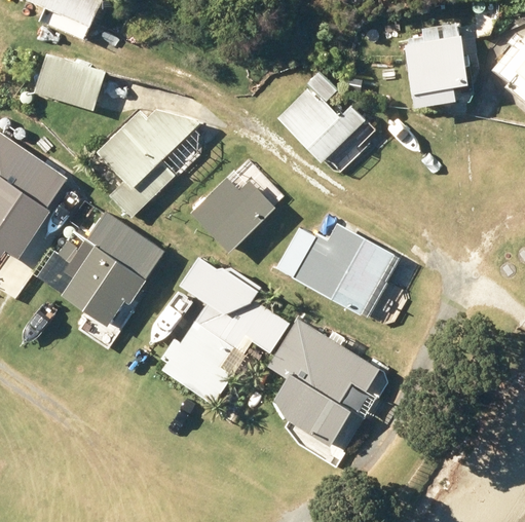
[(101,0),(32,0),(53,9),(47,23),(84,38),(101,0)]
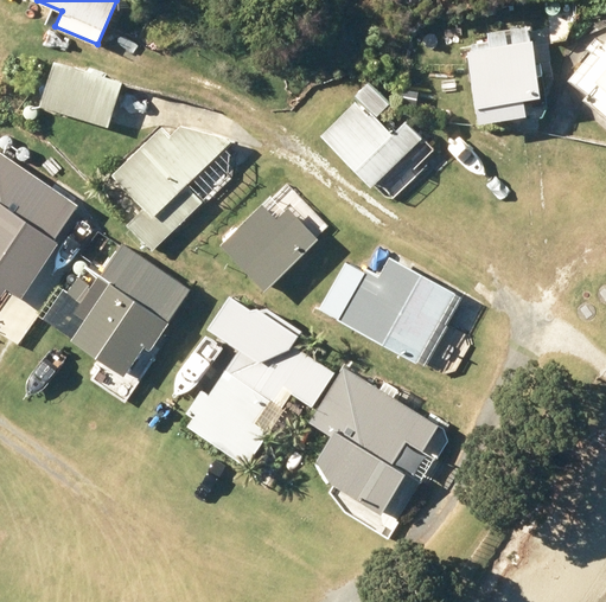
[(568,82),(586,96),(581,102),(605,122),(605,39),(601,46),(598,45),(568,82)]
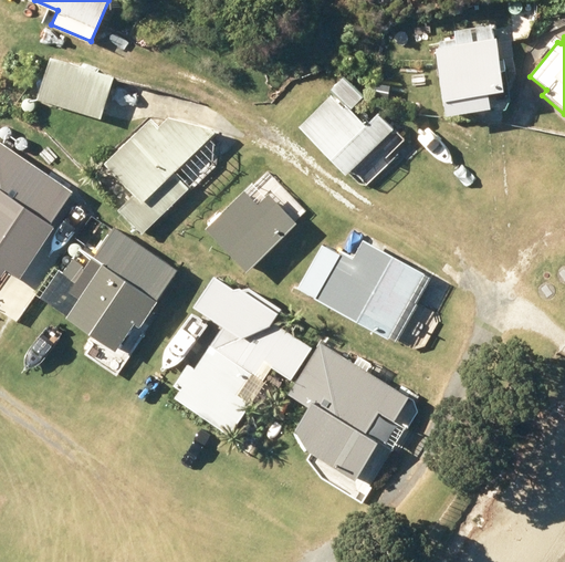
[(489,93),(504,90),(501,71),(504,71),(503,60),(499,61),(495,41),(436,50),(446,115),(491,108),(489,93)]
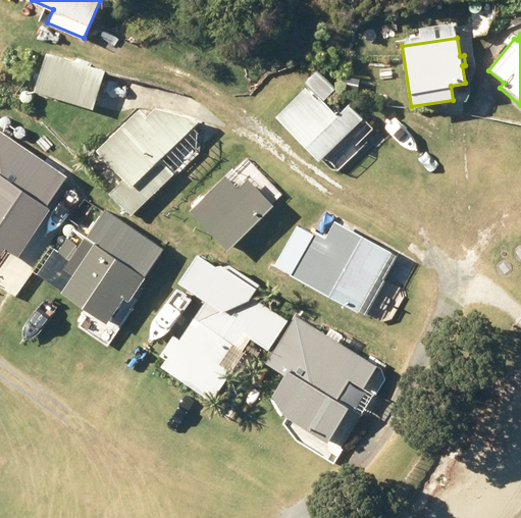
[(45,55),(33,93),(92,110),(103,72),(45,55)]
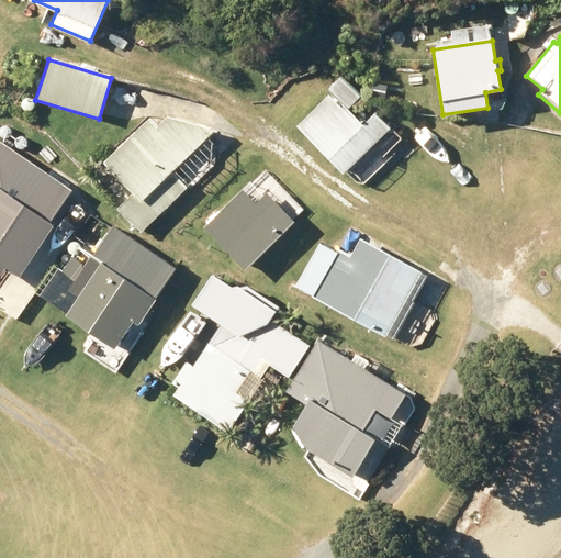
[(327,96),(296,127),(343,175),(344,174),(356,185),(362,185),(383,165),(380,160),(401,140),(374,113),(362,125),(343,105),(339,109),(327,96)]
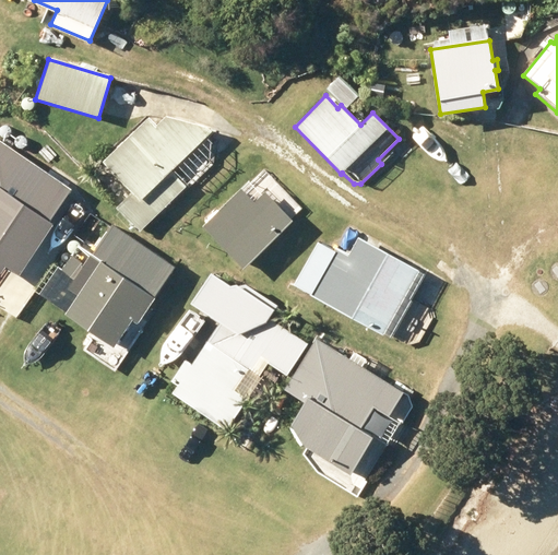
[(146,119),(102,164),(130,192),(114,209),(140,235),(188,187),(171,172),(210,132),(204,127),(165,119),(156,128),(146,119)]
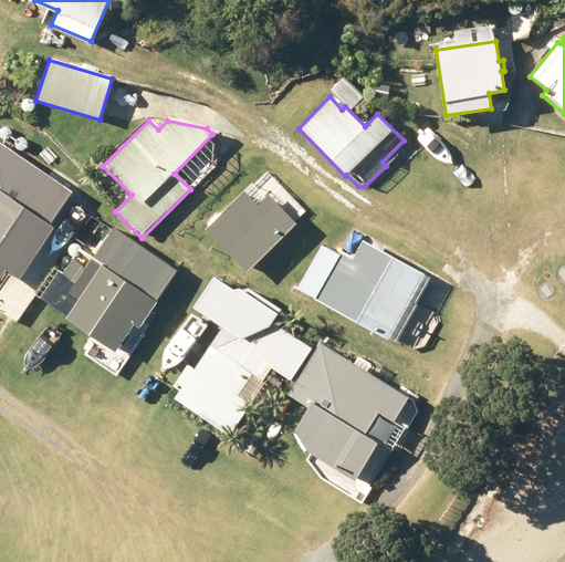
[(49,225),(67,197),(8,157),(0,168),(0,267),(19,279),(53,227),(49,225)]
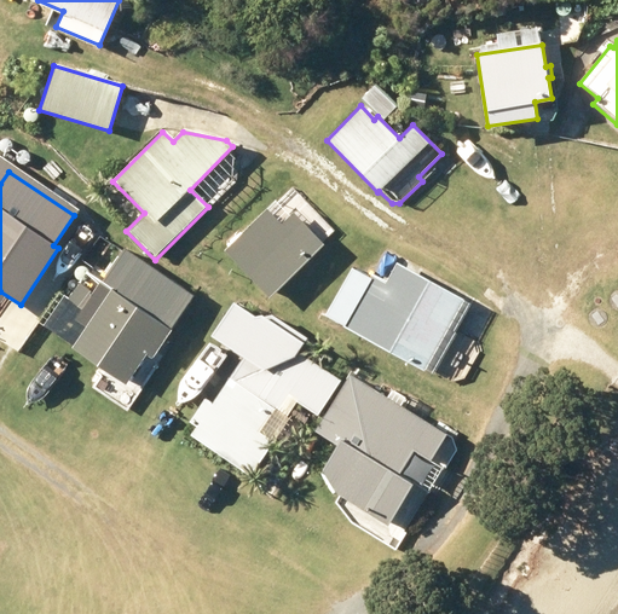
[(272,202),(223,252),(270,297),(323,244),(294,215),(289,219),(272,202)]
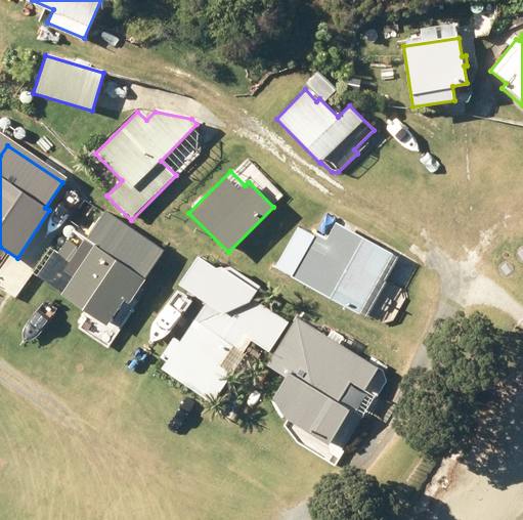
[(289,277),(359,316),(392,256),(335,224),(325,241),(313,233),(289,277)]
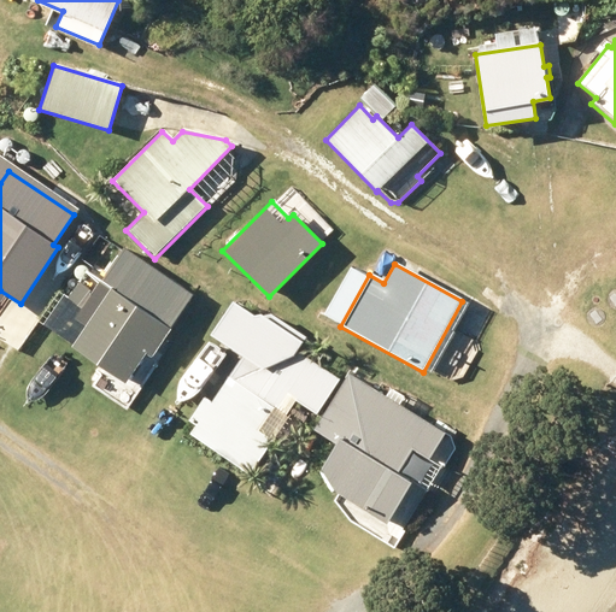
[(71,345),(70,348),(104,369),(89,390),(122,411),(136,389),(125,383),(144,354),(151,359),(186,304),(134,271),(119,294),(98,281),(91,293),(76,283),(68,298),(58,292),(39,324),(71,345)]
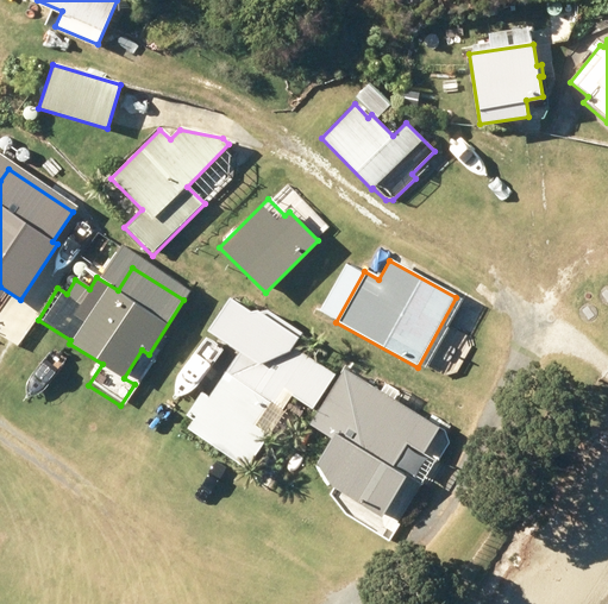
[(186,429),(246,470),(269,435),(283,445),(296,425),(280,414),(292,396),(312,409),(332,378),(287,350),(296,337),(265,316),(259,318),(237,303),(215,335),(242,353),(229,372),(226,371),(207,400),(199,395),(183,416),(192,421),(186,429)]
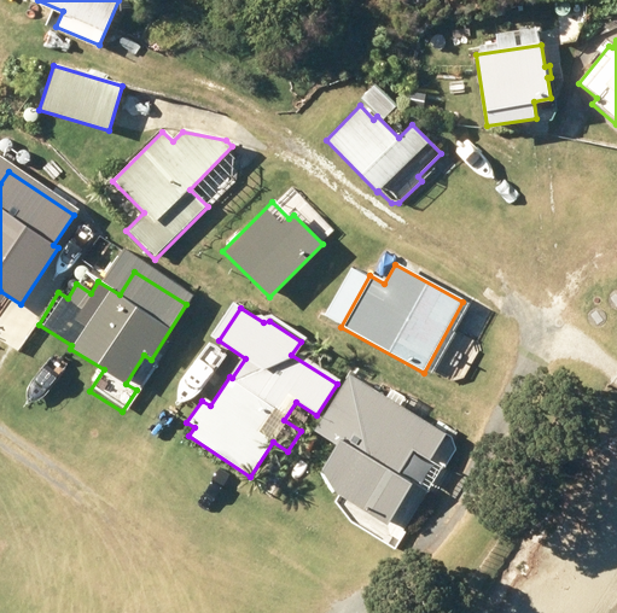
[(362,503),(395,521),(424,471),(409,462),(432,422),(368,387),(366,392),(342,378),(310,436),(333,449),(331,453),(353,466),(336,496),(359,508),(362,503)]
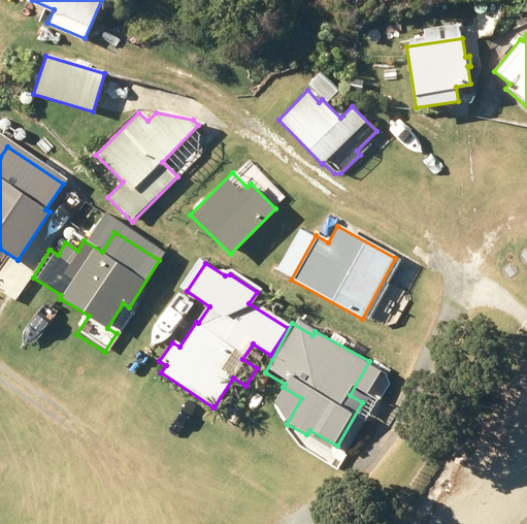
All buildings are outlined.
